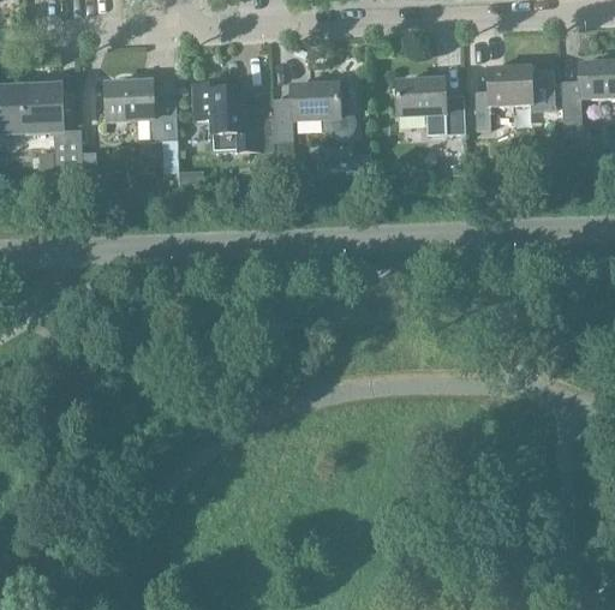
[(561,81),(563,136),(581,135),(580,100),(614,97),(614,61),(579,64),(580,79),(561,81)]
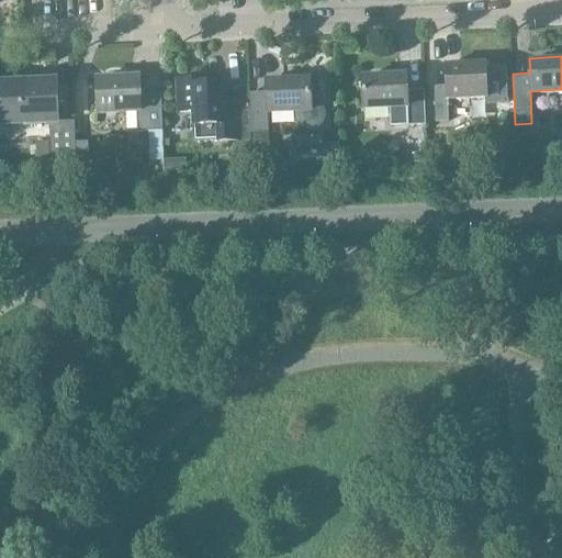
[(448,82),(435,84),(436,119),(450,119),(449,98),(487,96),(487,101),(506,100),(505,65),(486,66),(486,59),(447,62),(448,82)]
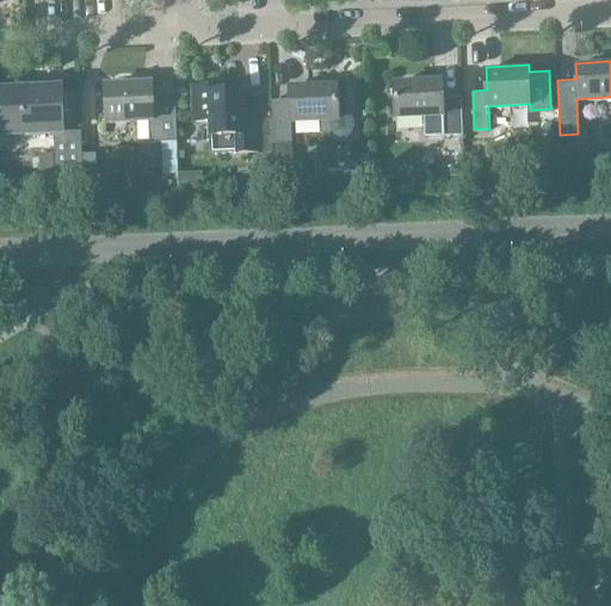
[(340,106),(339,106),(338,84),(333,84),(333,79),(329,76),(318,78),(315,80),(315,85),(290,86),(290,101),(271,103),(272,116),(273,141),(292,140),(291,118),(323,117),(323,121),(323,123),(325,127),(327,130),(329,133),(332,134),(335,135),(340,135),(346,133),(349,129),(351,125),(351,121),(351,117),(350,113),(347,111),(345,109),(341,107),(340,106)]
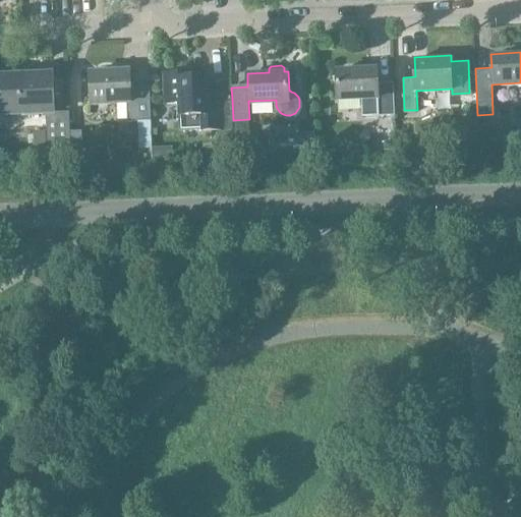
[(192,68),(164,70),(165,100),(179,99),(180,112),(181,112),(182,126),(203,125),(203,127),(233,126),(233,120),(232,99),(208,100),(207,75),(192,75),(192,68)]
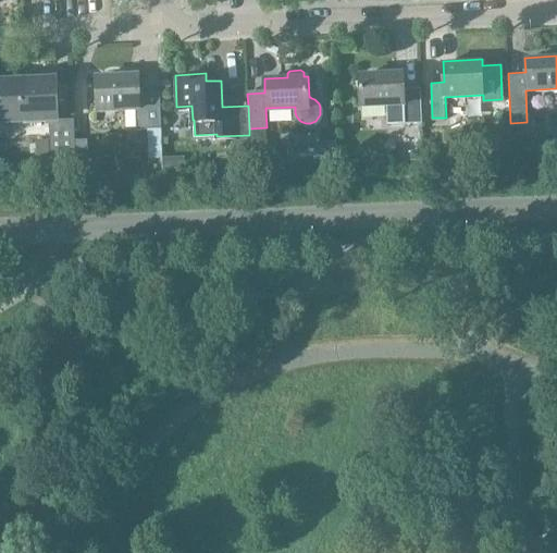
[(404,73),(360,74),(361,105),(387,103),(388,122),(421,121),(420,87),(405,87),(404,73)]
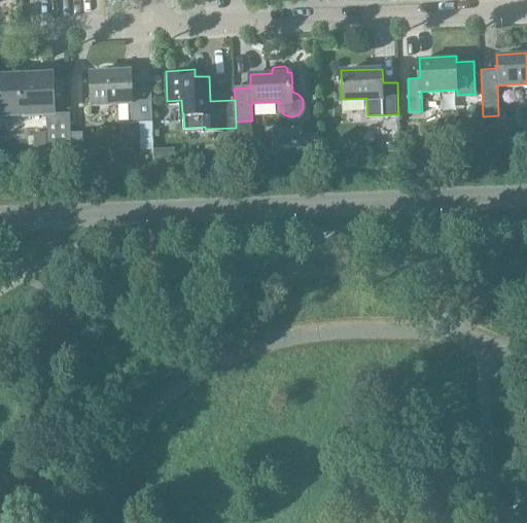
[(132,70),(91,72),(92,103),(128,102),(129,119),(153,118),(151,86),(133,86),(132,70)]
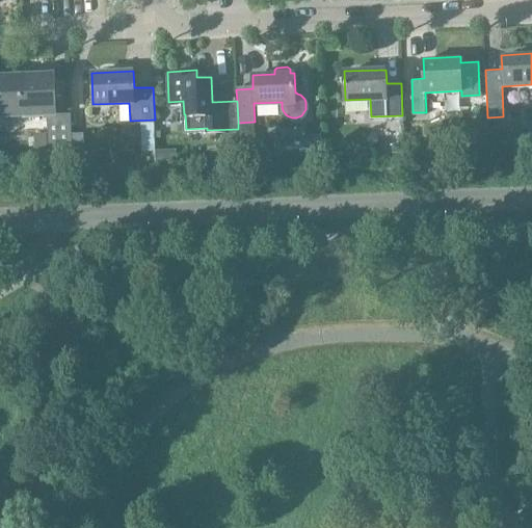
[(2,77),(4,114),(47,112),(49,159),(74,158),(72,131),(71,111),(54,112),(52,75),(2,77)]
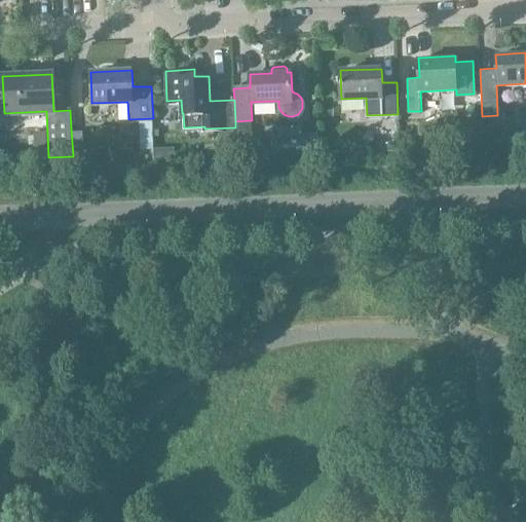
[(81,129),(71,129),(73,156),(73,162),(92,161),(91,145),(82,145),(81,129)]
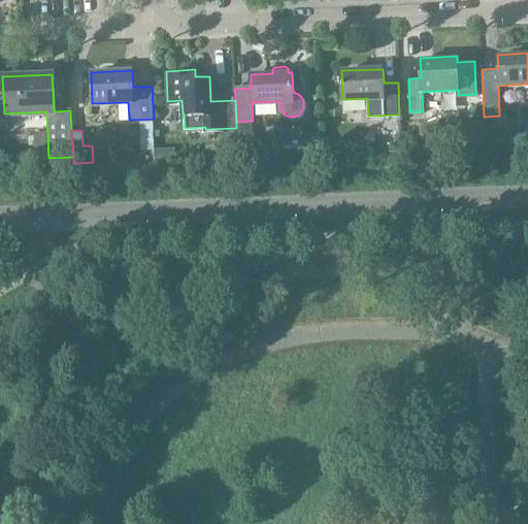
[(389,141),(389,150),(401,150),(401,140),(389,141)]
